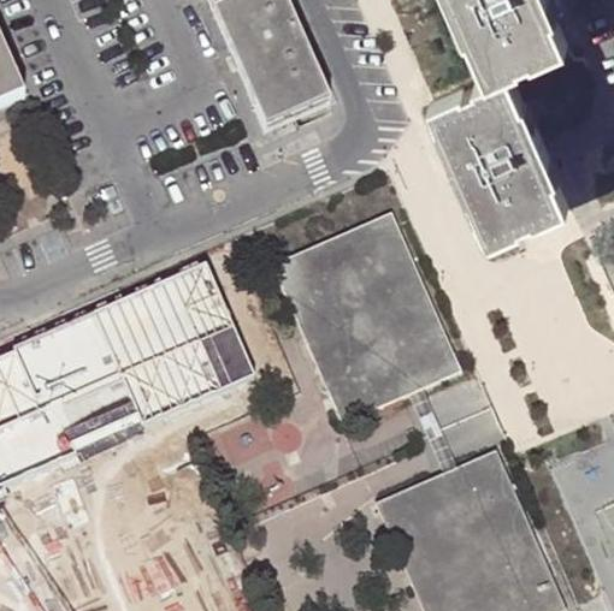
[(0,0),(0,105),(25,95),(0,36),(0,0),(208,0),(263,123),(329,94),(287,0),(0,0)]
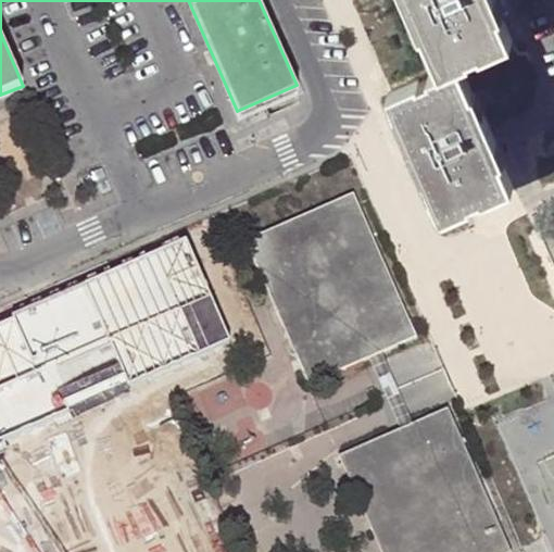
[(411,0),(423,26),(425,25),(442,63),(390,87),(397,102),(393,103),(423,171),(425,170),(443,210),(514,179),(502,154),(505,151),(476,85),(473,86),(461,57),(511,34),(501,9),(504,7),(501,0),(411,0)]
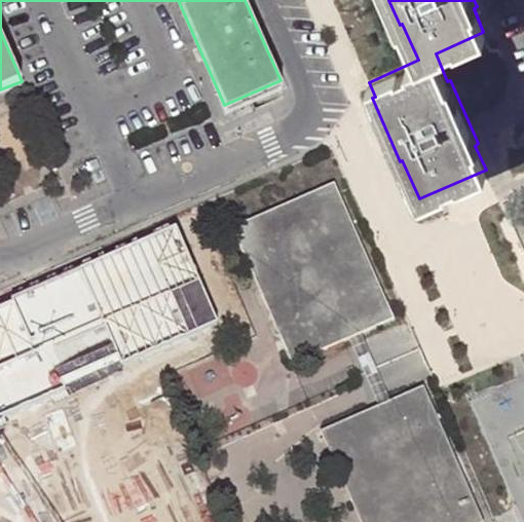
[(283,86),(281,80),(224,105),(227,111),(283,86)]
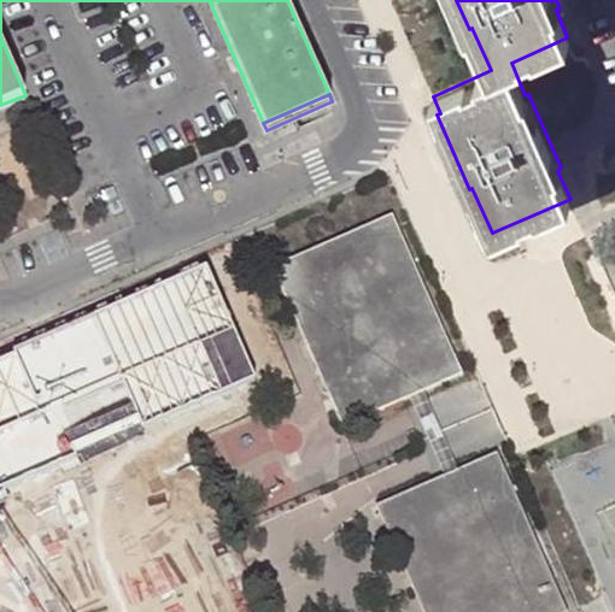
[(343,423),(413,392),(423,387),(462,371),(392,212),(274,264),(343,423)]
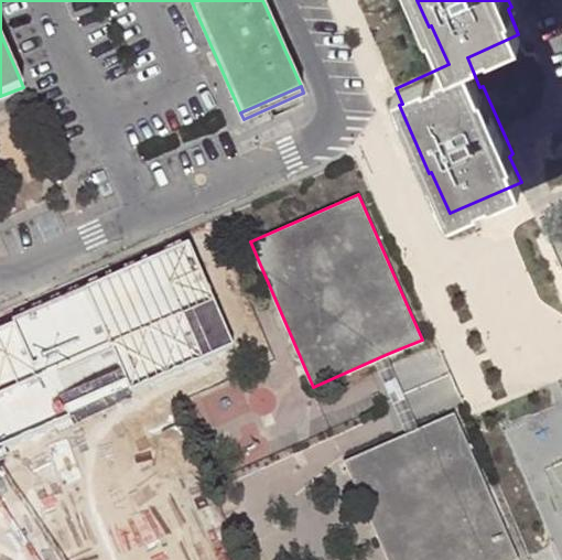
[(183,271),(191,289),(153,305),(177,361),(214,344),(206,325),(244,310),(219,255),(183,271)]
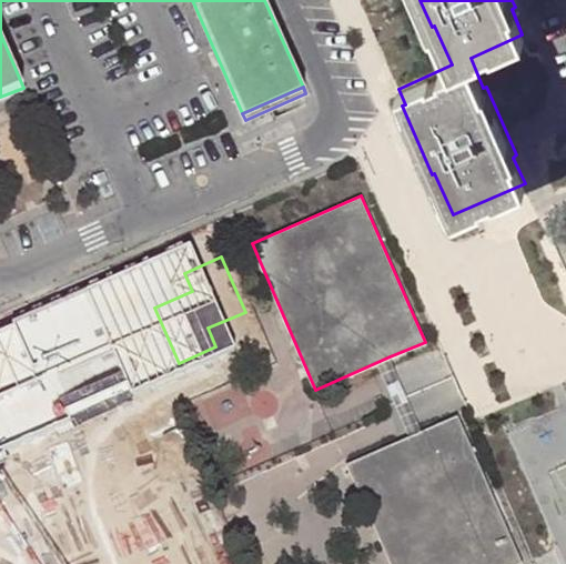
[(135,326),(94,340),(114,403),(130,399),(134,413),(161,404),(135,326)]
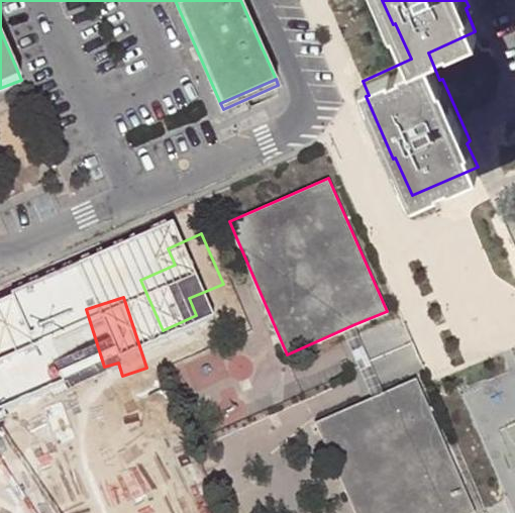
[(384,391),(354,324),(345,328),(374,396),(384,391)]
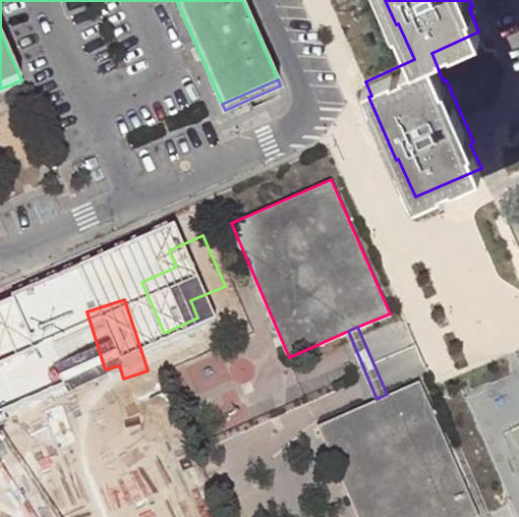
[(0,496),(123,443),(91,367),(0,407),(0,496)]
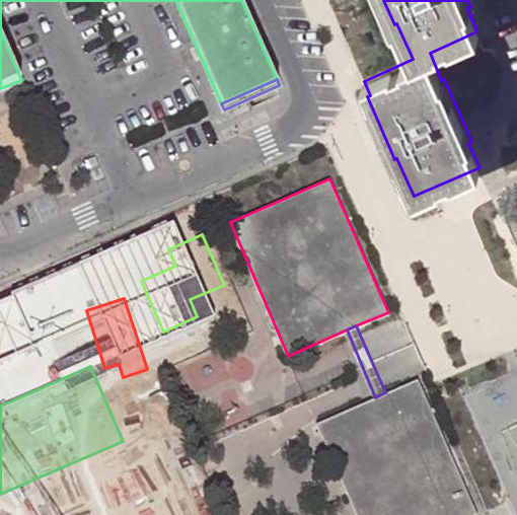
[(418,378),(385,392),(375,397),(317,423),(358,514),(471,514),(476,513),(418,378)]
